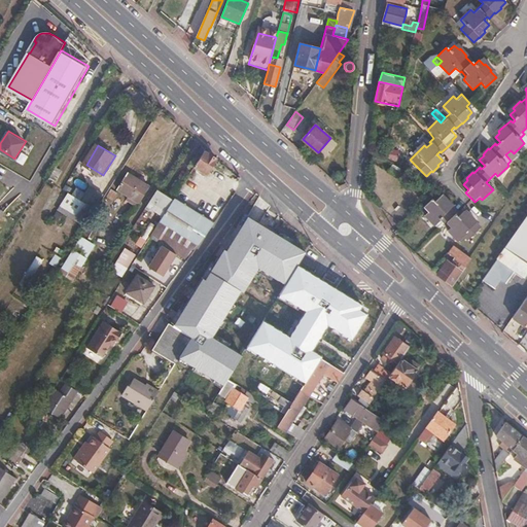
[(397,152),(389,147),(386,161),(393,165),(394,162),(397,152)]
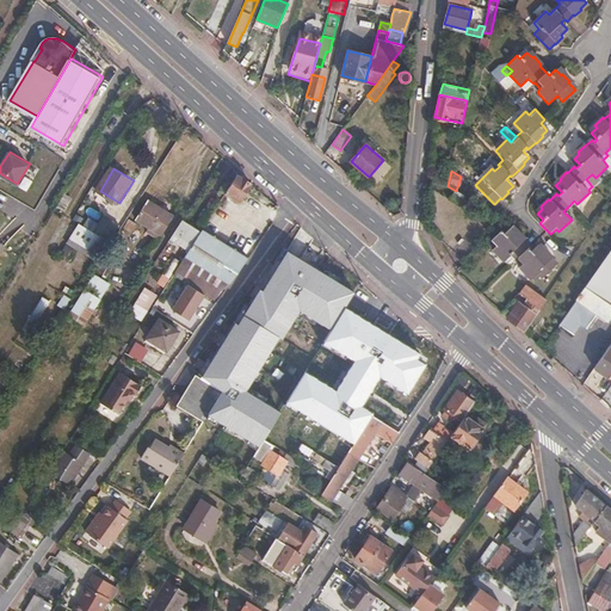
[(251,185),(238,177),(233,184),(226,195),(239,203),(245,193),(251,185)]
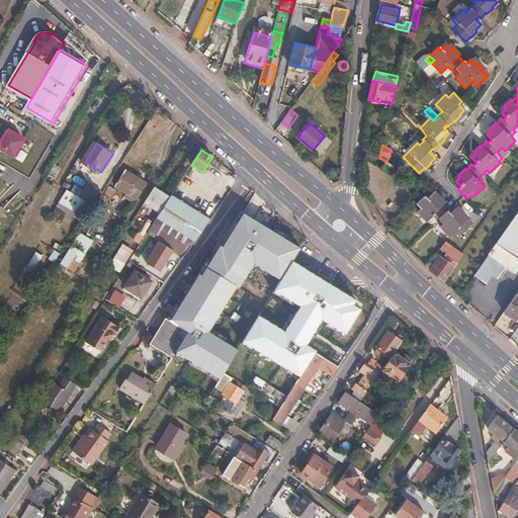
[(396,168),(386,162),(380,170),(391,176),(396,168)]
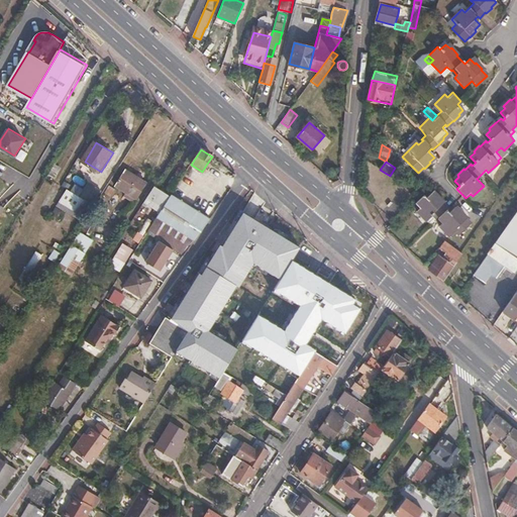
[(146,185),(124,171),(114,187),(135,201),(146,185)]
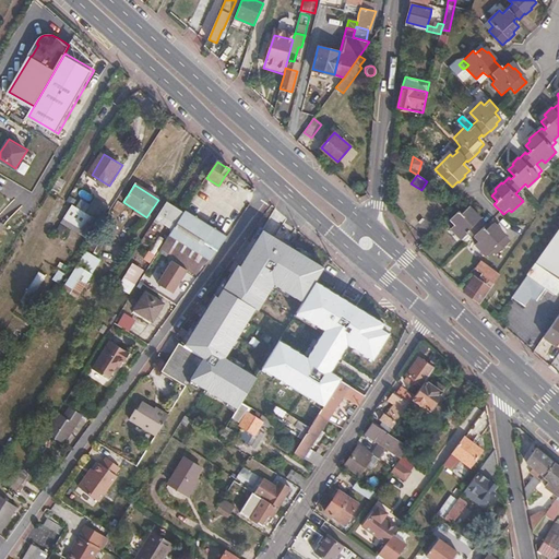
[(113,206),(97,197),(88,211),(98,217),(104,221),(113,206)]
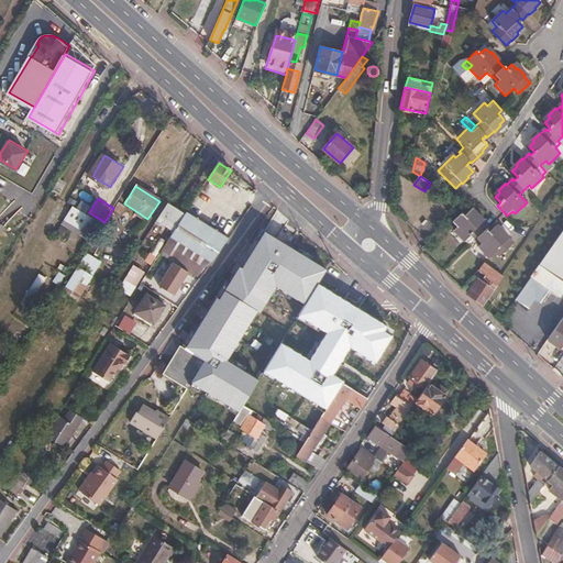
[(89,212),(77,203),(68,216),(91,231),(99,219),(89,212)]
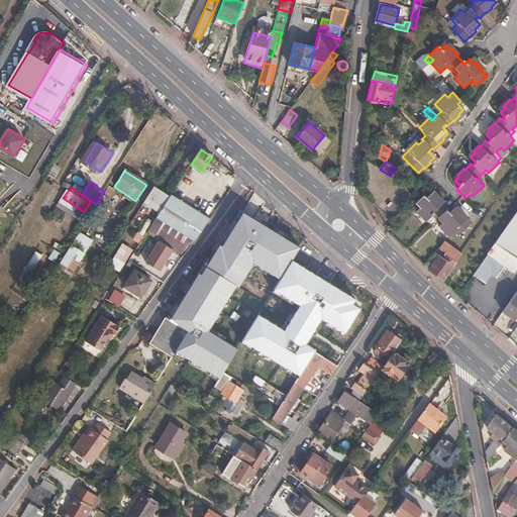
[(143,206),(159,216),(169,200),(153,190),(143,206)]
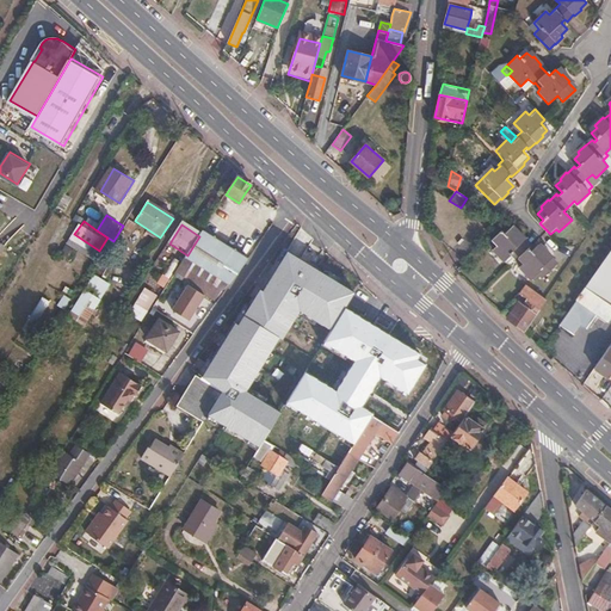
[(516,234),(511,228),(504,235),(500,232),(489,241),(494,247),(492,251),(503,263),(504,261),(508,267),(518,259),(523,265),(519,269),(531,281),(532,279),(536,283),(539,279),(542,281),(557,266),(550,259),(551,258),(545,252),(543,253),(537,247),(531,253),(529,250),(529,248),(523,241),(524,240),(517,233),(516,234)]
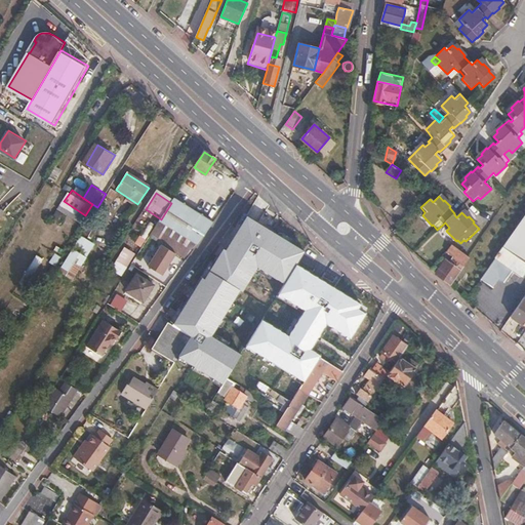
[(171,203),(161,219),(150,238),(187,260),(213,224),(173,200),(171,203)]
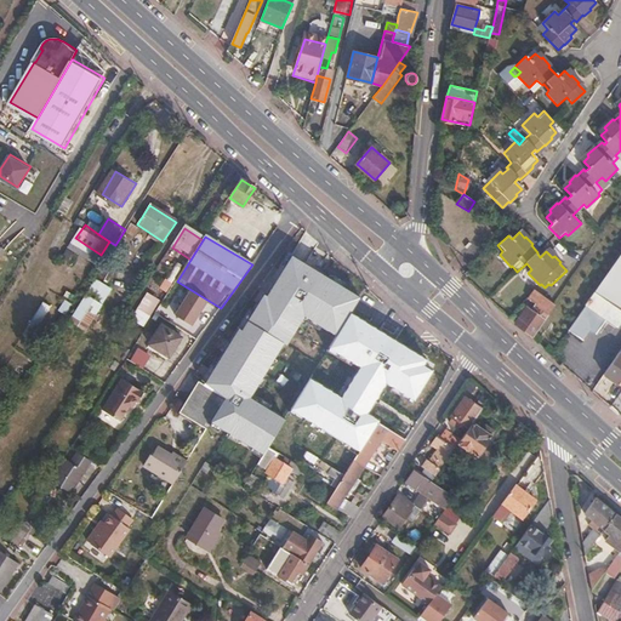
[(354,295),(284,255),(237,326),(232,325),(197,381),(176,412),(206,431),(210,425),(260,453),(281,420),(244,397),(278,341),(284,345),(298,317),(330,335),(343,312),(354,295)]
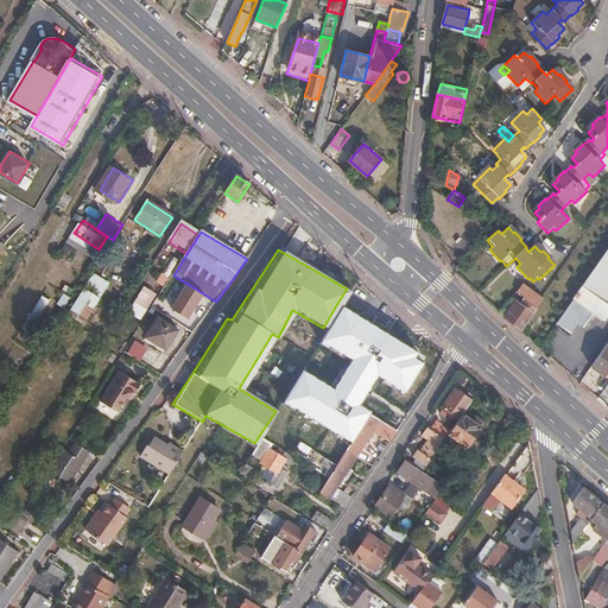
[(584,323),(607,287),(607,249),(557,323),(571,334),(577,324),(580,321),(584,323)]
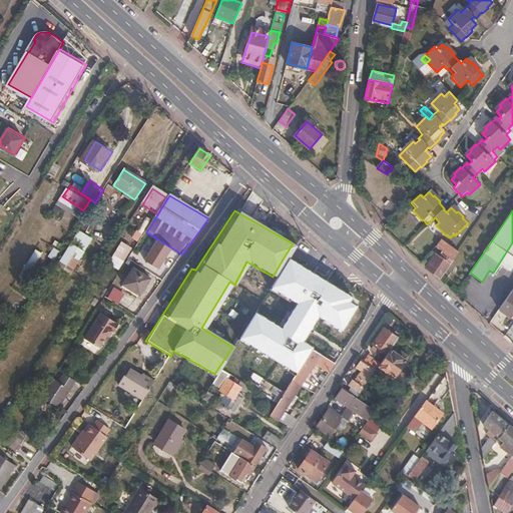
[(457,250),(442,239),(437,245),(444,250),(440,257),(437,254),(427,269),(441,279),(459,251),(457,250)]
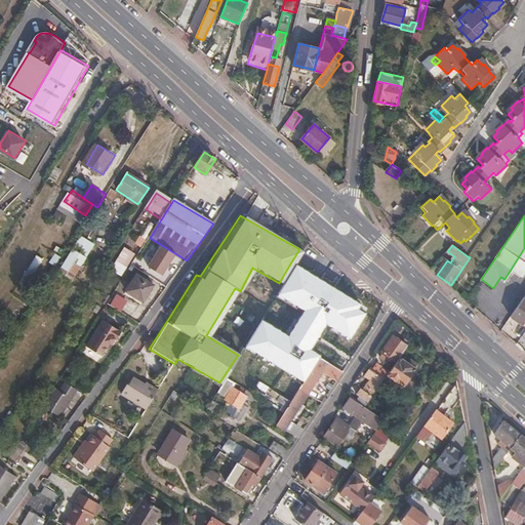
[(524,248),(505,279),(506,280),(513,271),(522,277),(524,272),(524,248)]
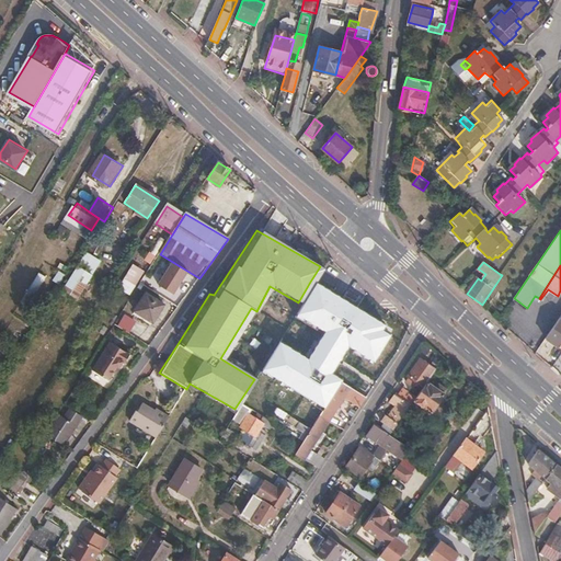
[(392,329),(310,282),(290,316),(319,331),(301,356),(274,340),(256,370),(322,411),(341,382),(331,373),(343,350),(371,365),(392,329)]
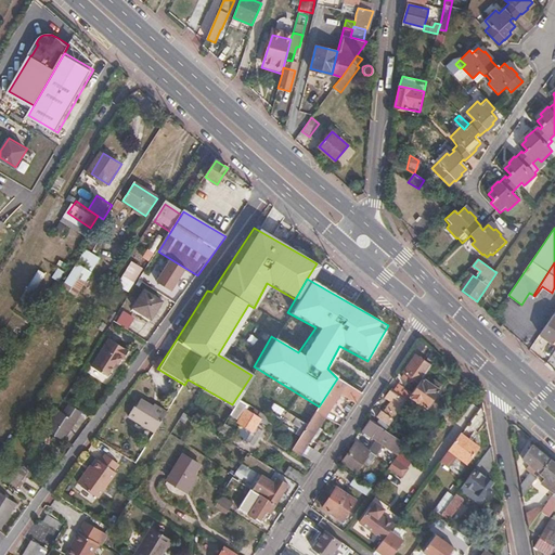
[(160,305),(143,294),(132,312),(150,323),(160,305)]
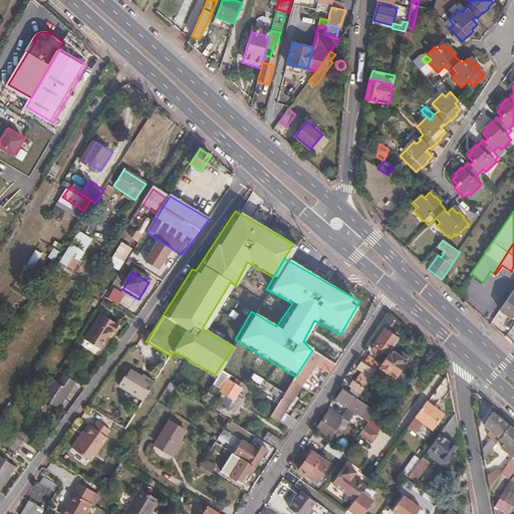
[(513,288),(500,310),(512,318),(513,317),(513,314),(513,288)]
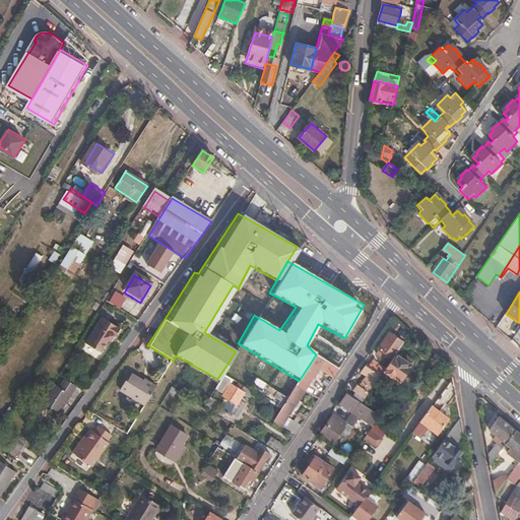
[(120,332),(102,321),(85,346),(100,356),(108,344),(109,345),(113,339),(114,340),(120,332)]
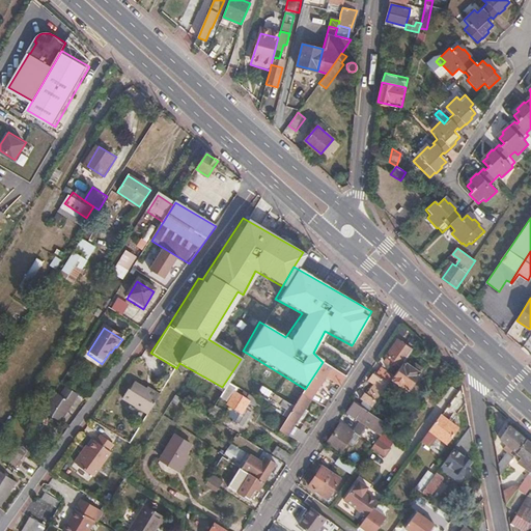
[(387,355),(402,366),(406,360),(414,348),(398,338),(387,355)]
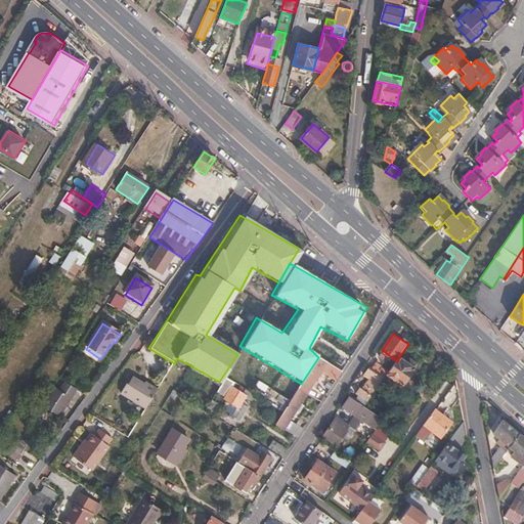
[(409,361),(400,355),(397,361),(390,372),(388,374),(404,384),(420,362),(412,357),(409,361)]
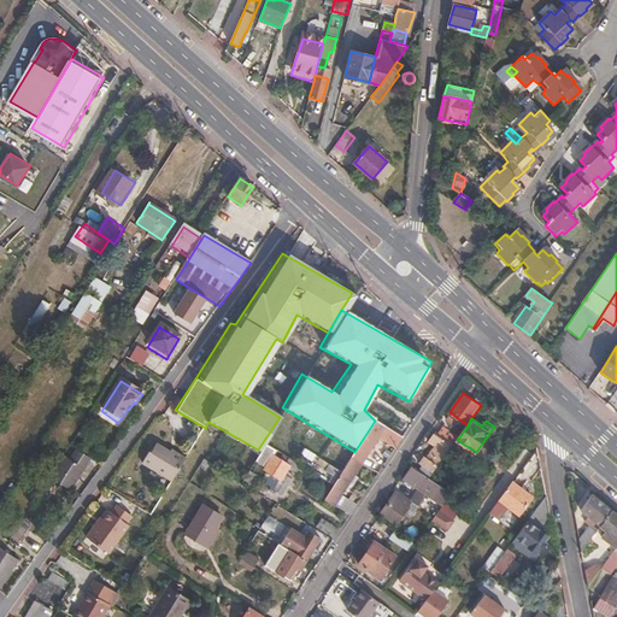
[(403,438),(388,428),(375,421),(354,452),(352,458),(362,463),(366,456),(370,457),(375,451),(371,448),(377,438),(395,448),(403,438)]
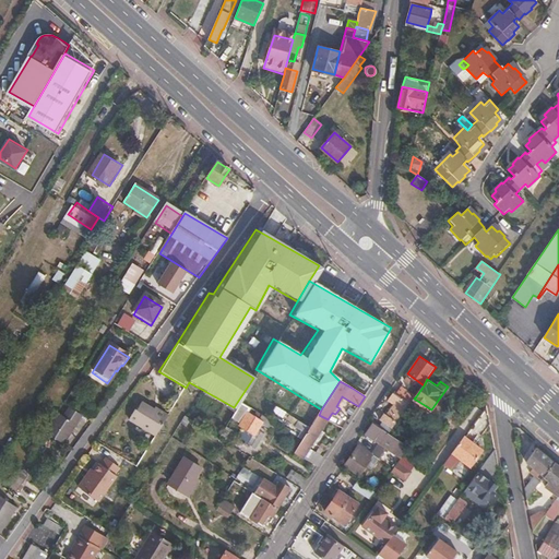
[(401,387),(396,392),(412,403),(414,399),(416,396),(401,387)]
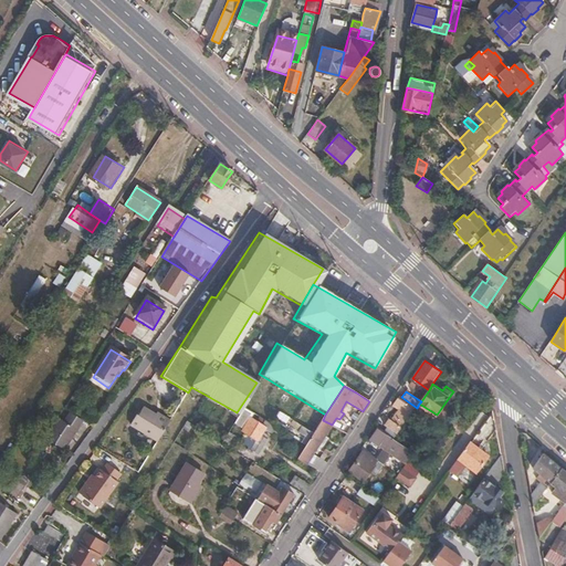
[(230,432),(233,426),(239,417),(205,396),(195,411),(230,432)]
